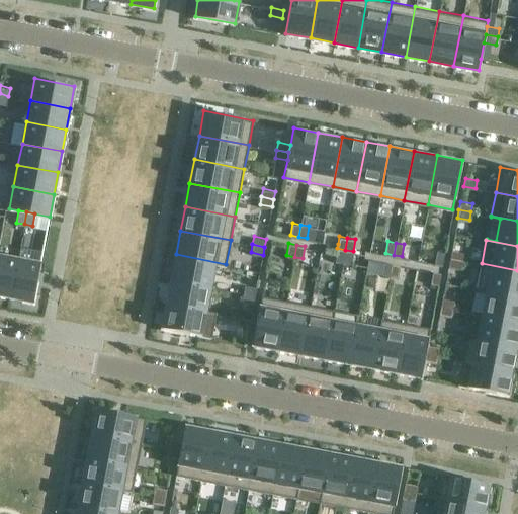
[(343,262),(345,250),(337,248),(335,260),(343,262)]
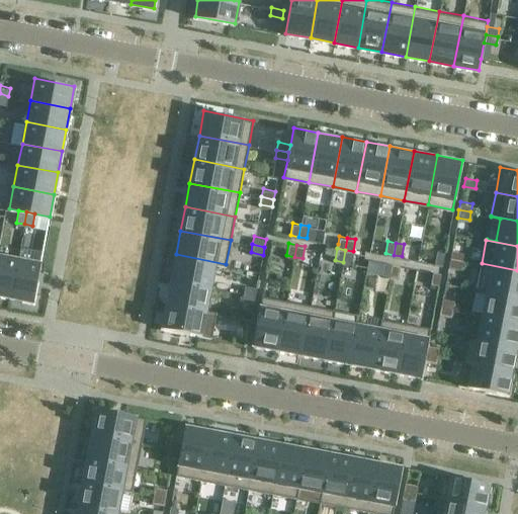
[(462,260),(463,252),(451,249),(450,257),(462,260)]
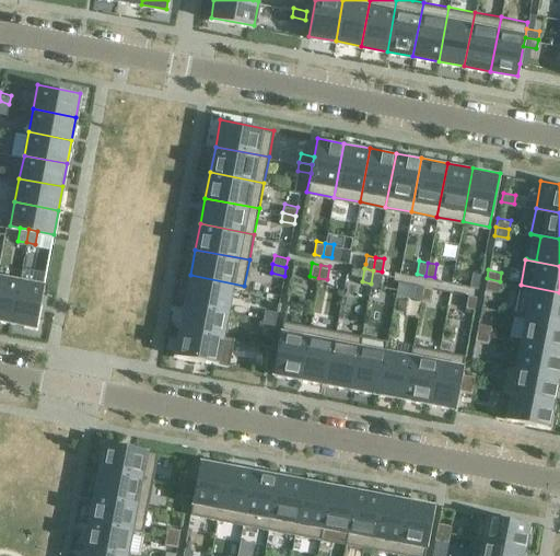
[(371,284),(380,285),(382,271),(373,270),(371,284)]
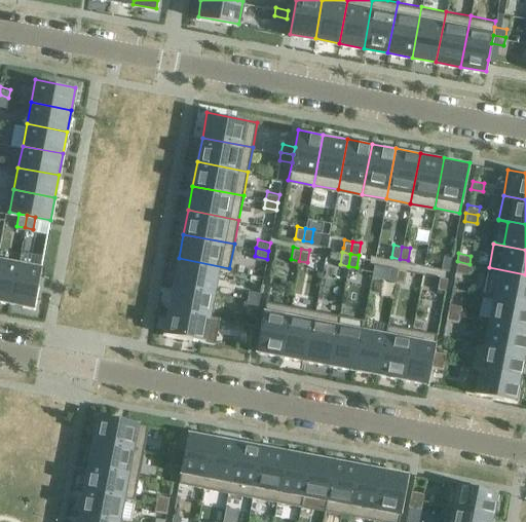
[(449,268),(452,256),(444,254),(441,266),(449,268)]
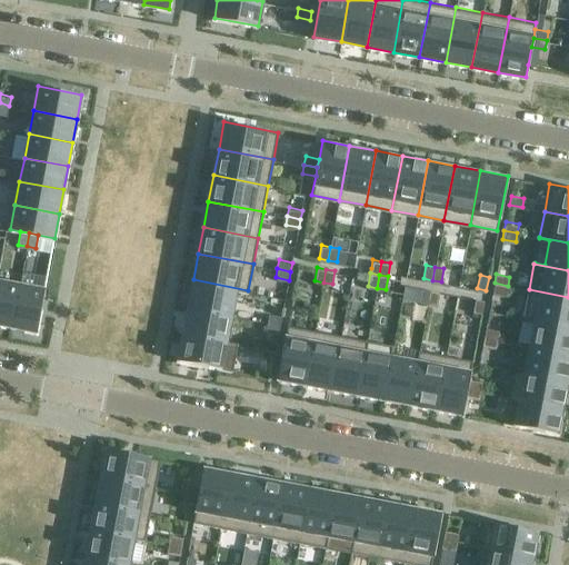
[(0,324),(11,327),(20,283),(0,278),(0,324)]
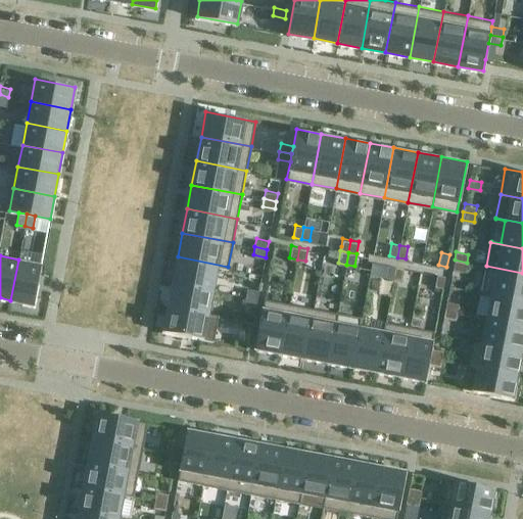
[(228,268),(228,267),(178,256),(173,281),(214,289),(218,266),(228,268)]
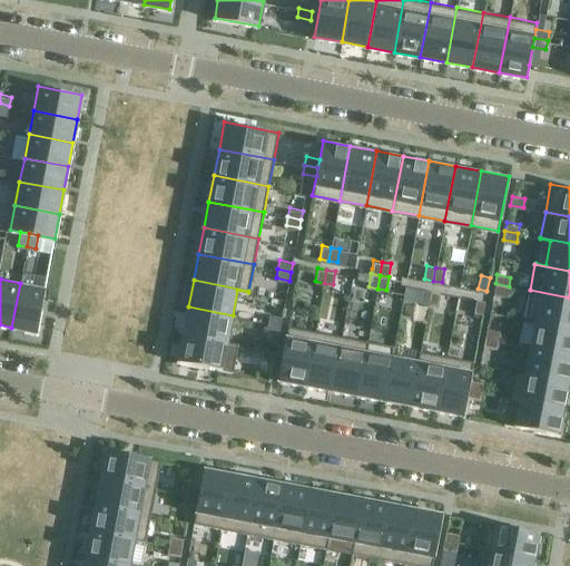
[(37,332),(45,288),(20,283),(11,328),(37,332)]
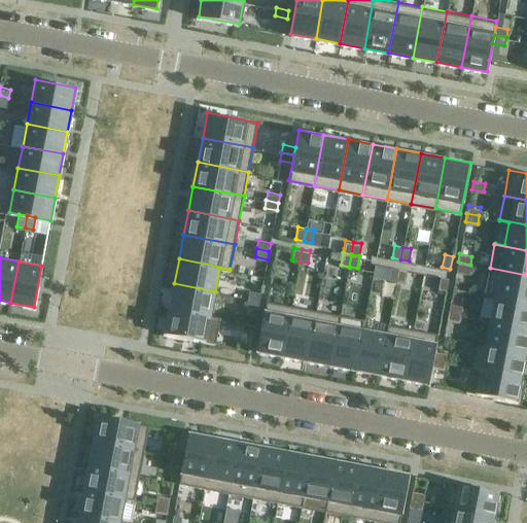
[(468,273),(470,265),(458,262),(456,270),(468,273)]
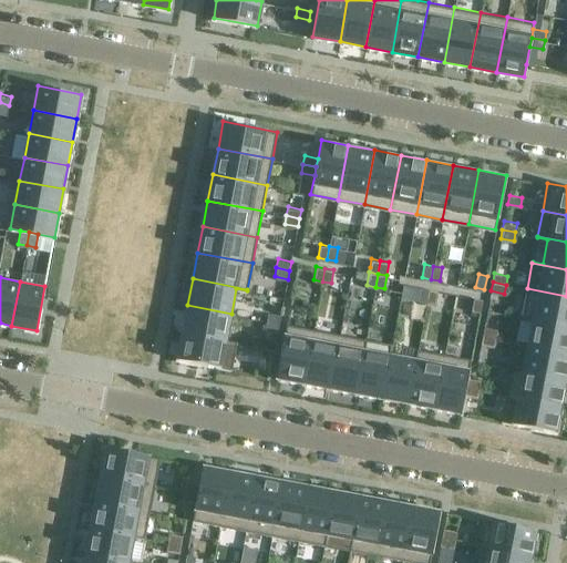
[(426,302),(430,288),(421,286),(418,299),(426,302)]
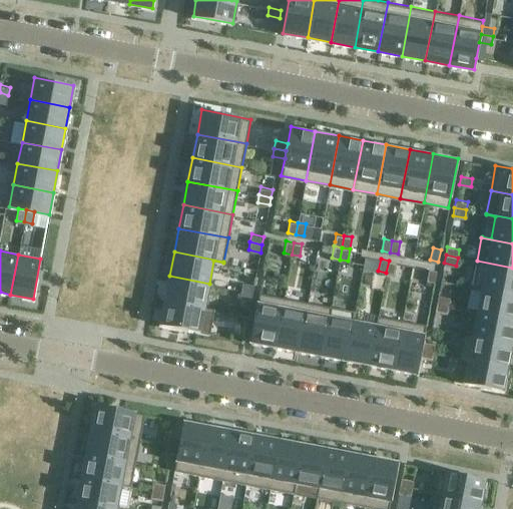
[(394,274),(396,262),(389,261),(386,273),(394,274)]
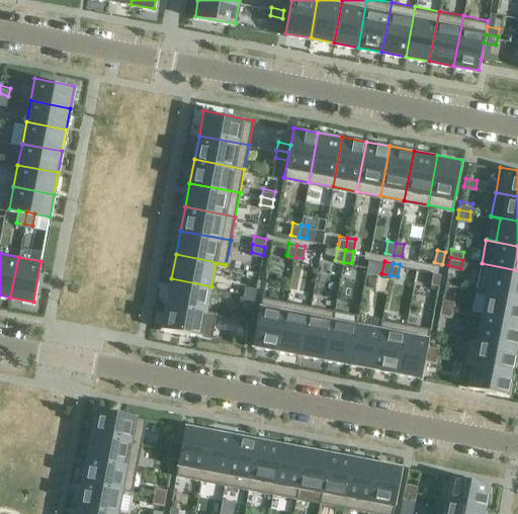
[(517,294),(517,270),(482,263),(477,287),(517,294)]
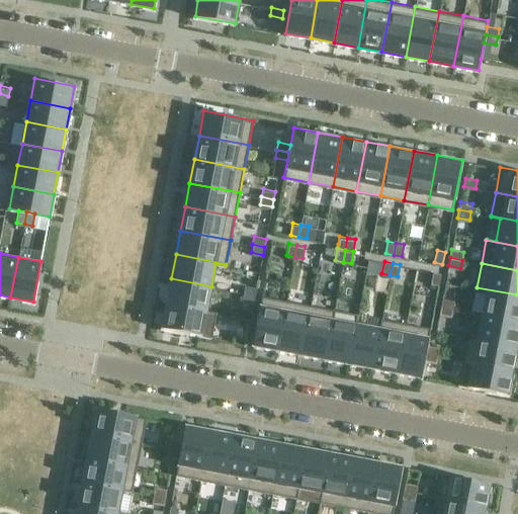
[(441,272),(433,270),(430,282),(438,284),(441,272)]
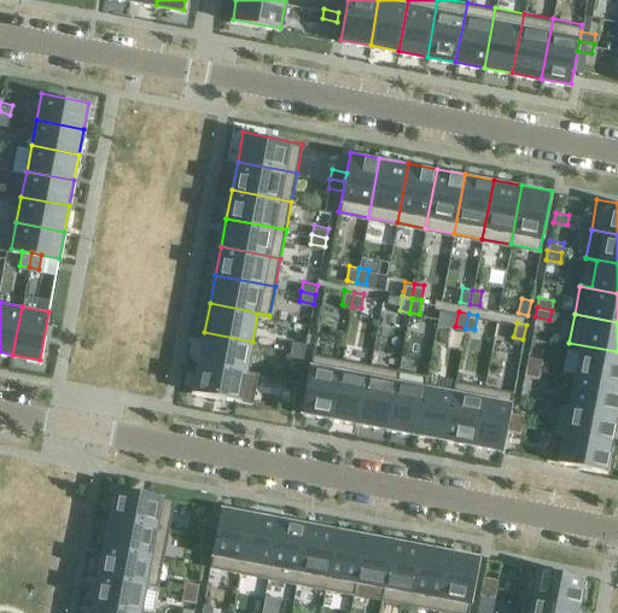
[(246,368),(252,342),(204,332),(199,361),(258,372),(258,371),(246,368)]
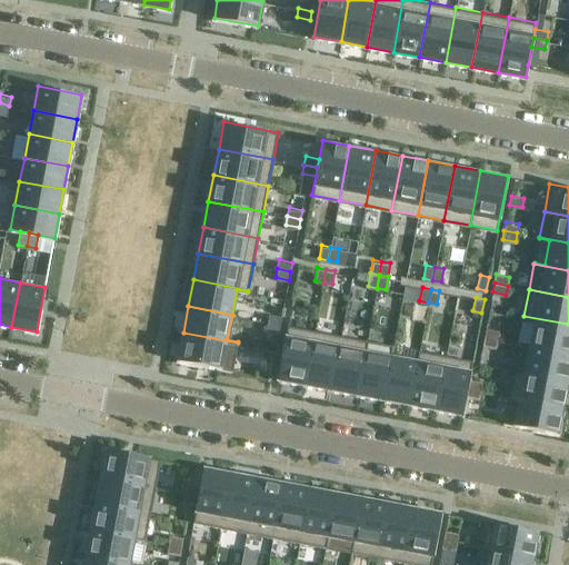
[(280,324),(282,315),(269,313),(267,321),(280,324)]
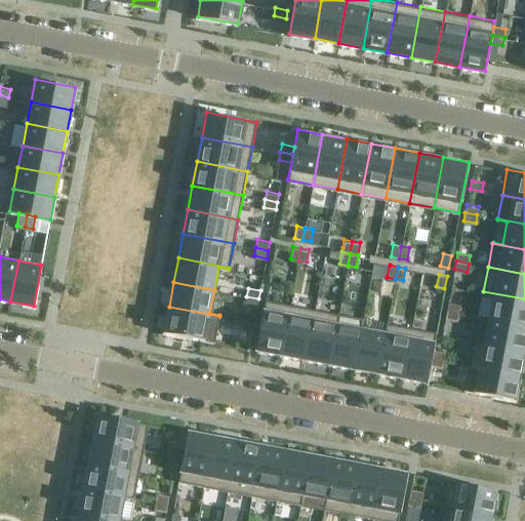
[(524,324),(524,298),(483,291),(483,292),(493,294),(488,317),(524,324)]
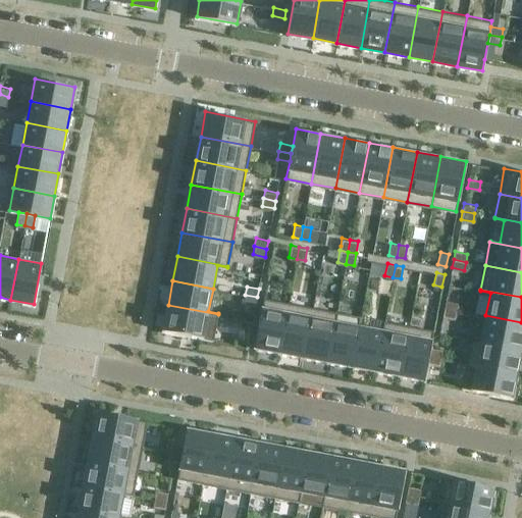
[(256,305),(257,297),(245,295),(244,302),(256,305)]
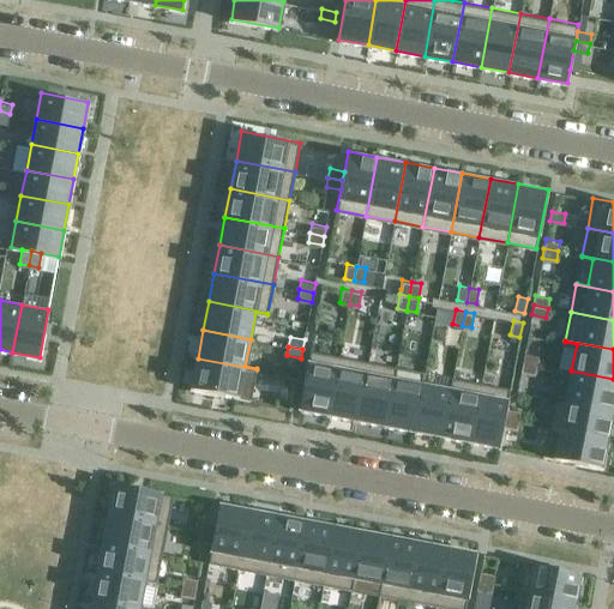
[(329,414),(339,355),(309,349),(299,408),(329,414)]
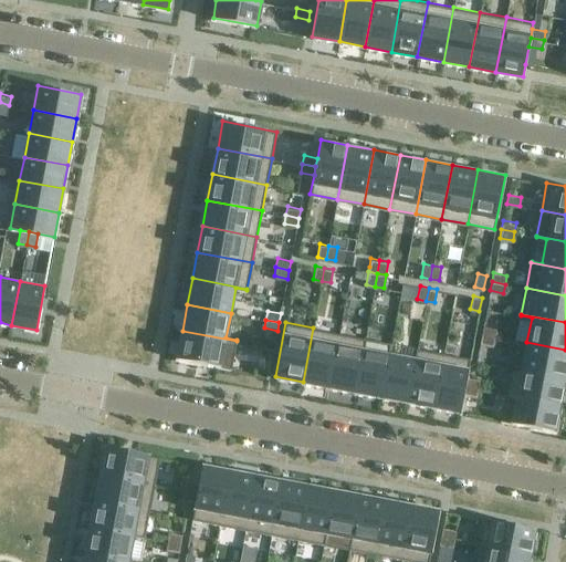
[(495,336),(496,328),(483,324),(482,333),(495,336)]
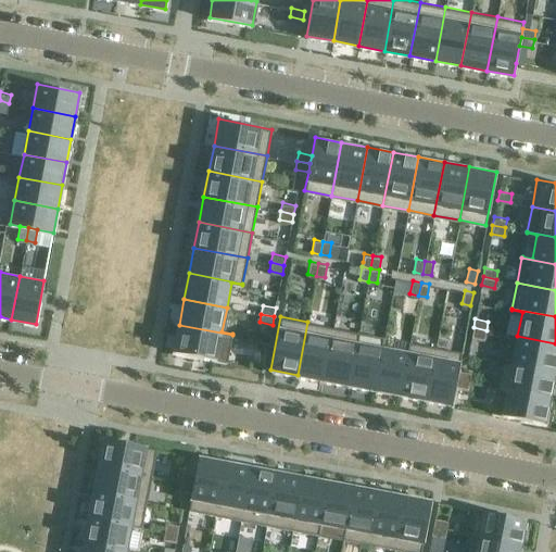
[(323,379),(333,326),(307,322),(298,375),(323,379)]
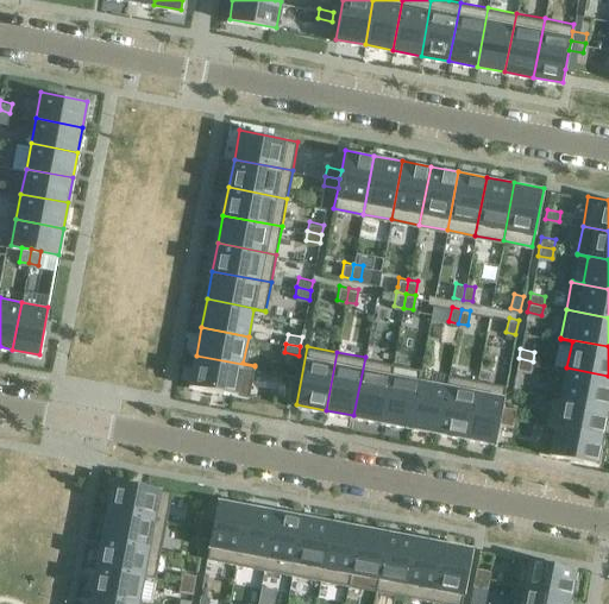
[(249,396),(255,366),(196,356),(190,384),(249,396)]
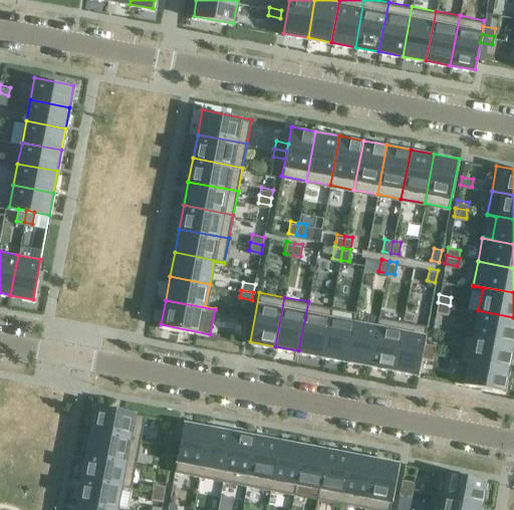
[(322,355),(331,306),(308,301),(298,350),(322,355)]
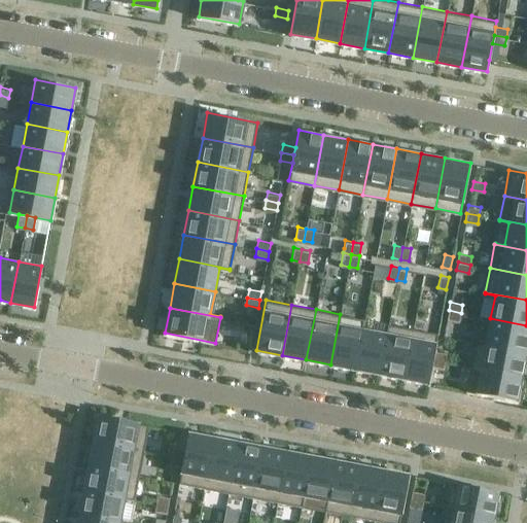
[(459,321),(461,313),(449,310),(447,318),(459,321)]
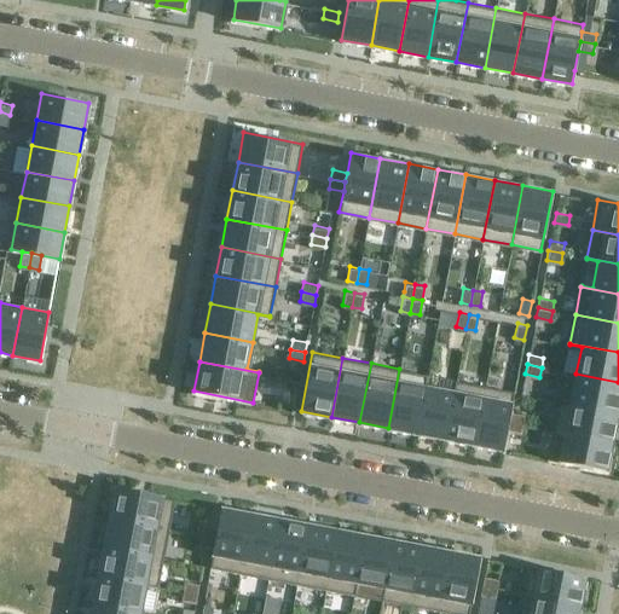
[(416,433),(426,386),(398,381),(400,369),(399,369),(388,428),(416,433)]
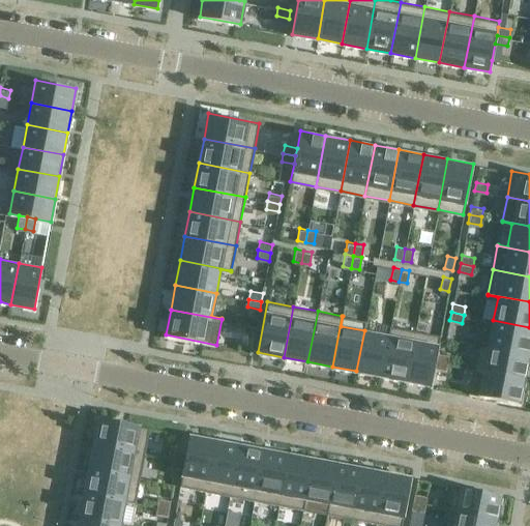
[(529,353),(529,347),(529,327),(493,320),(489,344),(478,342),(478,343),(529,353)]
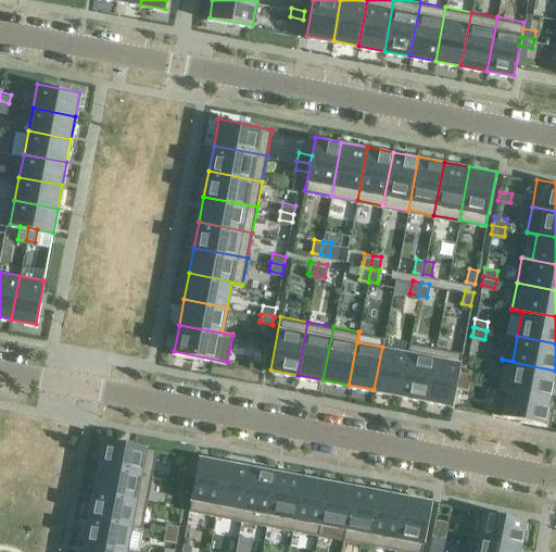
[(267,350),(269,341),(256,339),(254,348),(267,350)]
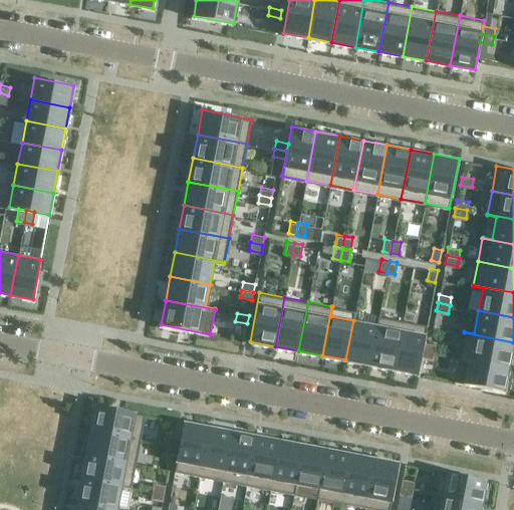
[(369,364),(378,315),(377,315),(375,324),(353,320),(345,359),(369,364)]
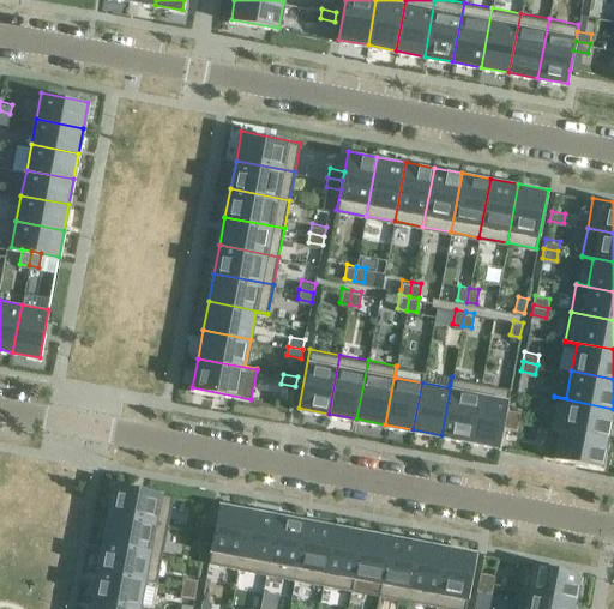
[(470,440),(481,381),(452,377),(441,435),(470,440)]
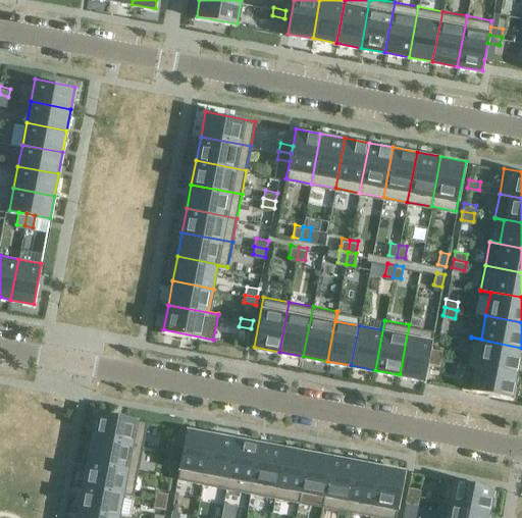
[(427,362),(429,355),(430,347),(433,329),(409,324),(400,374),(424,379),(427,362)]
